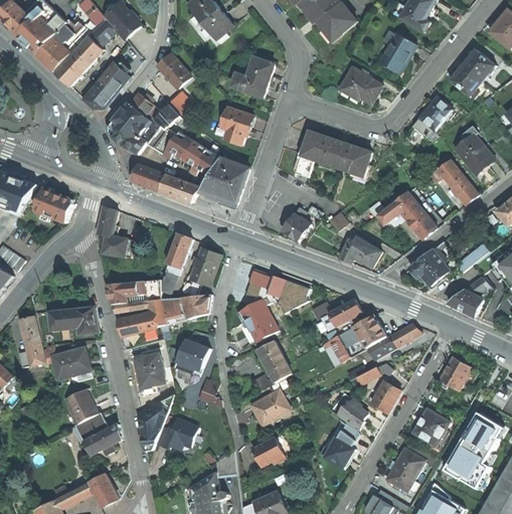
[(64,24),(66,23),(41,0),(35,0),(24,13),(31,19),(17,34),(15,36),(26,46),(35,54),(53,37),(64,24)]
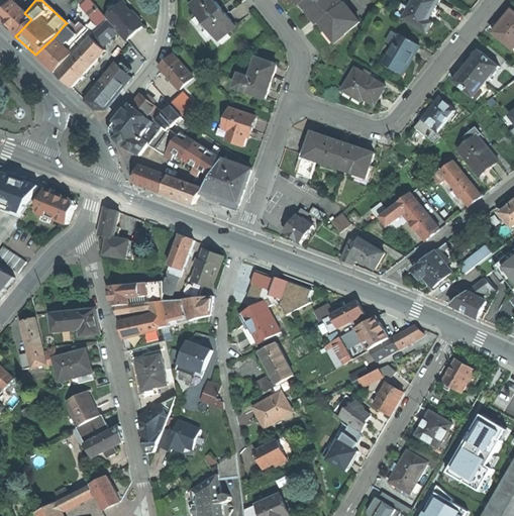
[(98,26),(107,18),(90,0),(83,0),(78,5),(98,26)]
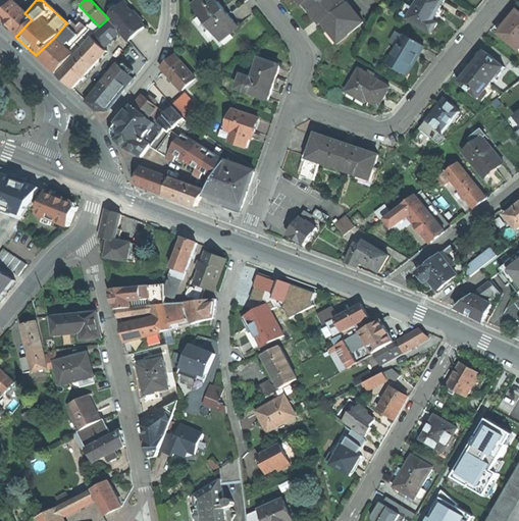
[(194,0),(189,4),(207,28),(226,13),(220,5),(215,0),(194,0)]
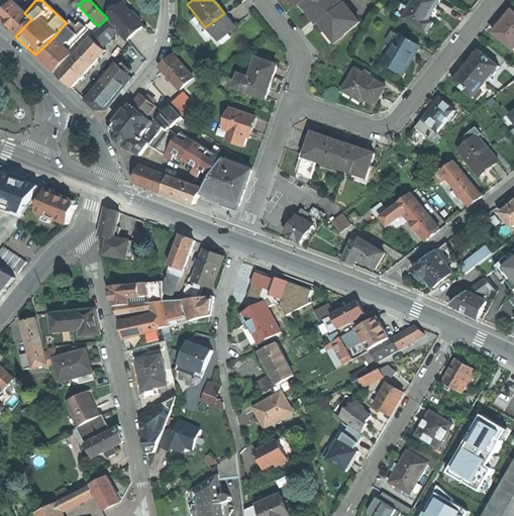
[(295,0),(299,4),(313,20),(316,23),(317,22),(331,38),(340,31),(342,34),(357,21),(340,0),(295,0)]
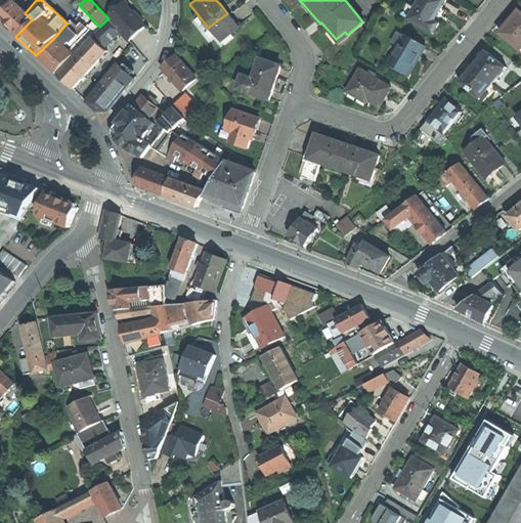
[(430,33),(436,23),(431,19),(442,0),(416,0),(406,18),(430,33)]
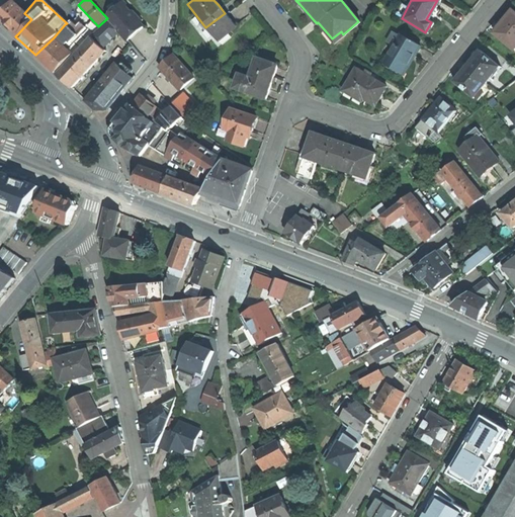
[(8,29),(10,27),(13,30),(17,34),(31,19),(24,13),(11,1),(0,12),(0,18),(4,22),(2,24),(8,29)]
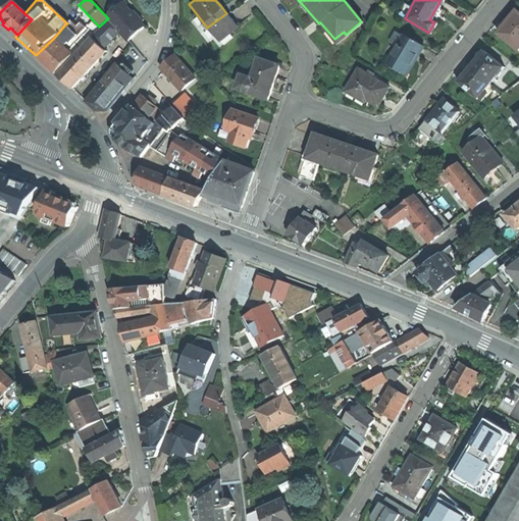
[(121,2),(106,16),(108,18),(108,19),(118,31),(126,40),(143,24),(121,2)]
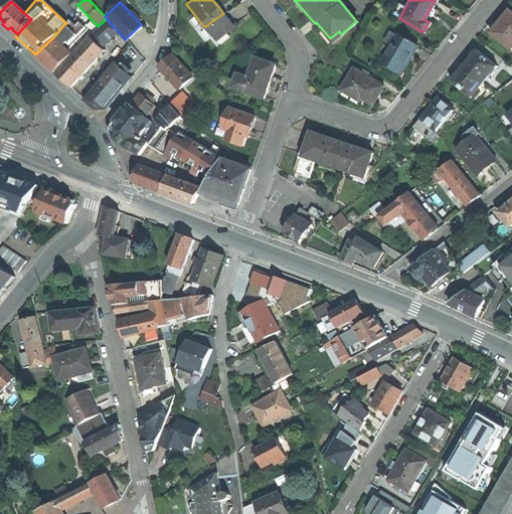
[(511,13),(511,12),(508,10),(498,21),(490,32),(510,48),(511,44),(511,13)]
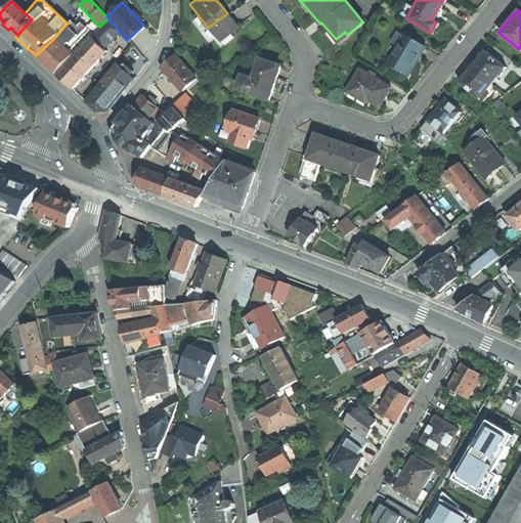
[(227,13),(208,28),(215,36),(225,28),(228,33),(236,26),(227,13)]
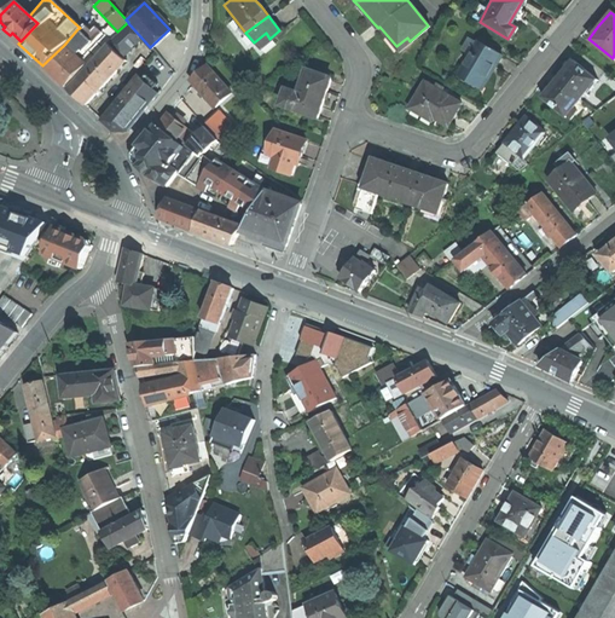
[(108,44),(121,57),(140,36),(128,23),(108,44)]
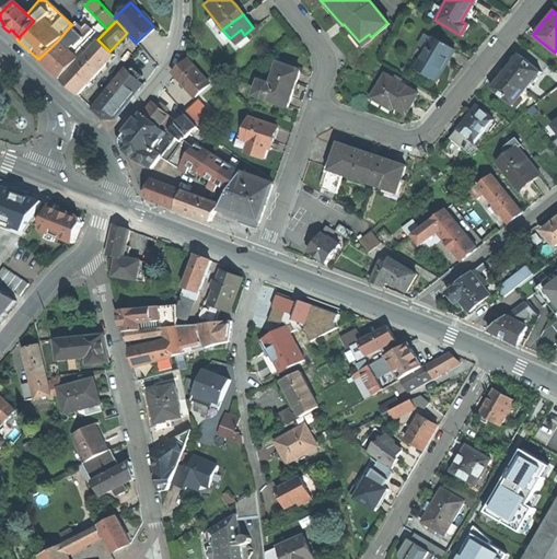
[(72,25),(70,26),(81,36),(90,27),(84,23),(81,26),(76,22),(72,25)]
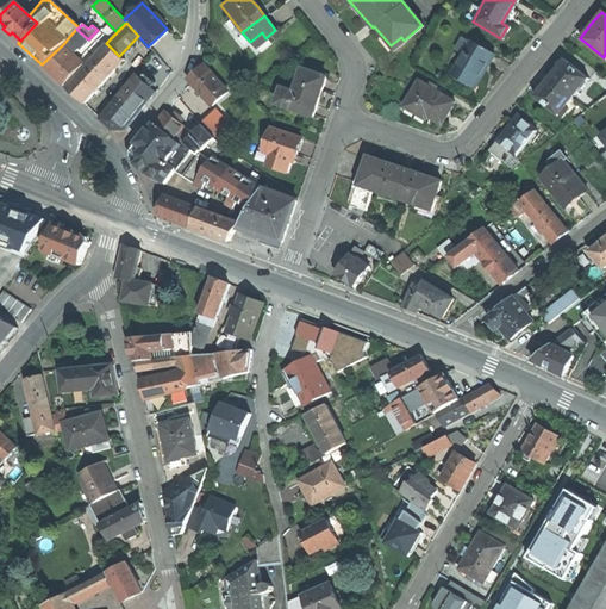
[(88,39),(76,29),(63,44),(72,53),(77,47),(80,48),(88,39)]
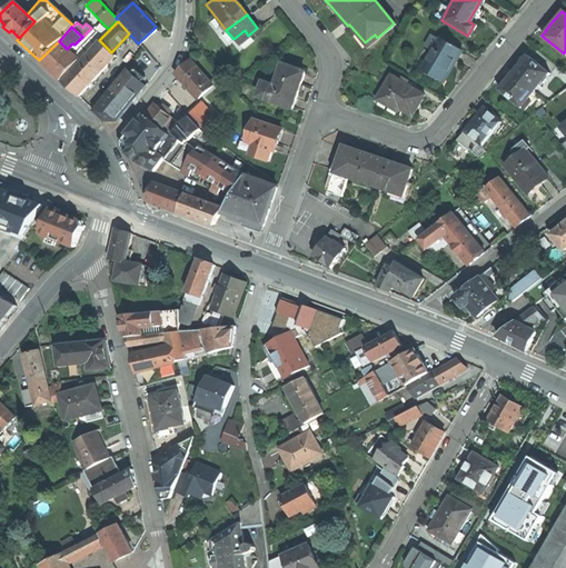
[(237,43),(248,36),(245,30),(234,39),(237,43)]
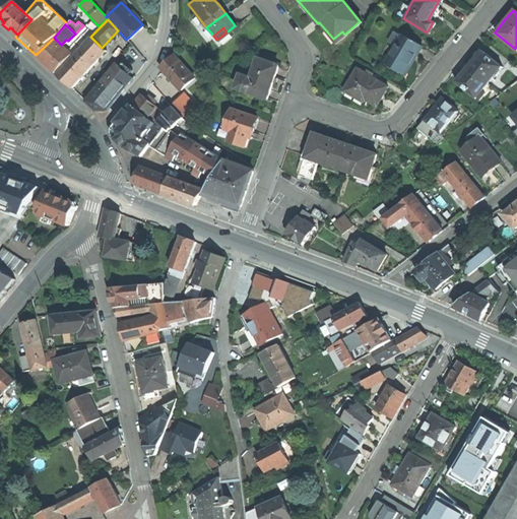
[(395,43),(399,36),(393,31),(389,39),(395,43)]
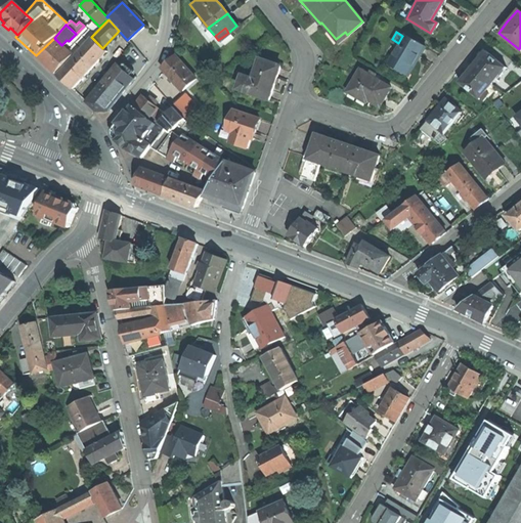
[(415,41),(403,35),(402,36),(398,43),(387,62),(406,75),(407,74),(405,74),(414,60),(417,55),(418,56),(424,46),(417,42),(418,42),(415,40),(415,41)]
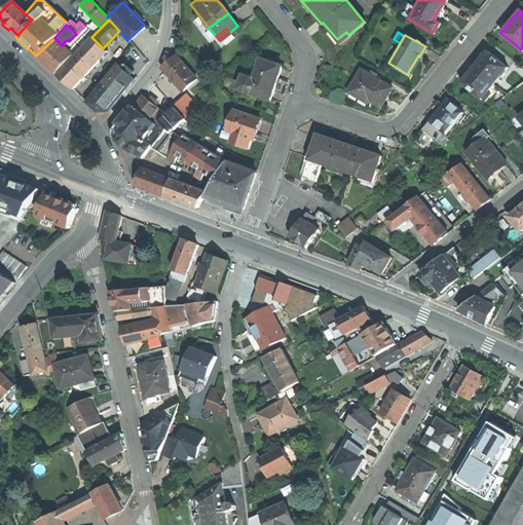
[(103,48),(91,37),(57,75),(65,83),(71,88),(106,50),(103,48)]
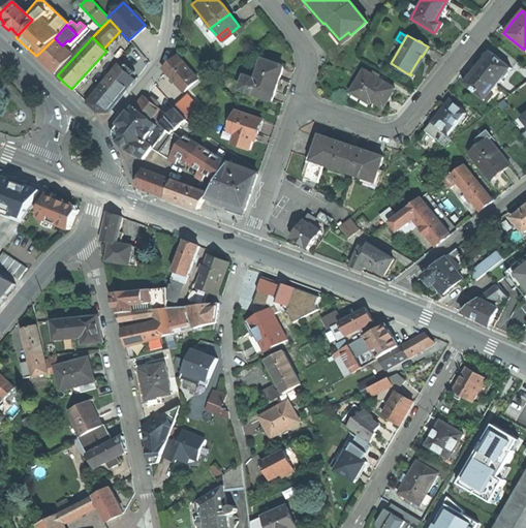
[(62,45),(55,38),(36,56),(45,65),(55,73),(72,55),(62,45)]
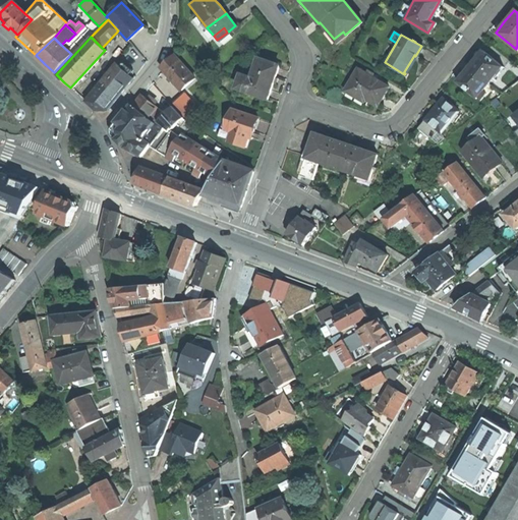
[(468,65),(486,80),(499,65),(501,67),(501,66),(480,50),(475,57),(468,65)]
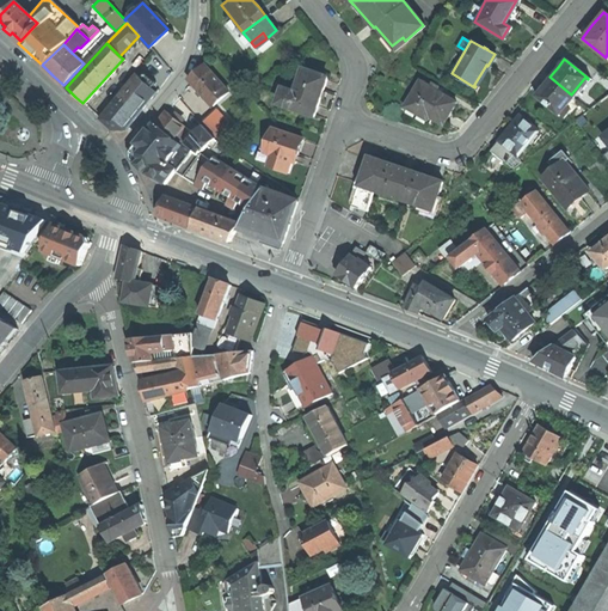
[(186,78),(210,105),(226,91),(202,65),(195,71),(186,78)]
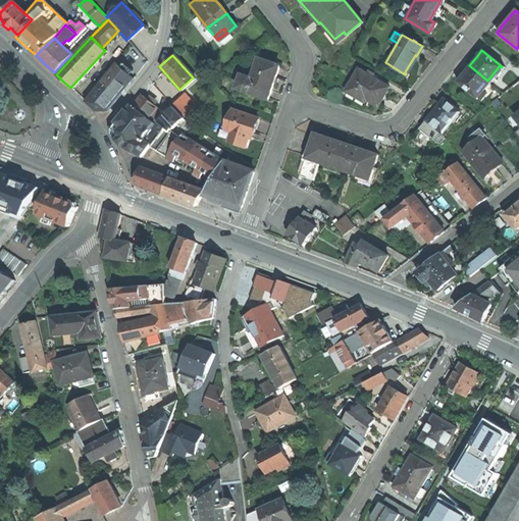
[(251,79),(240,74),(236,88),(266,99),(271,84),(278,65),(258,58),(251,79)]
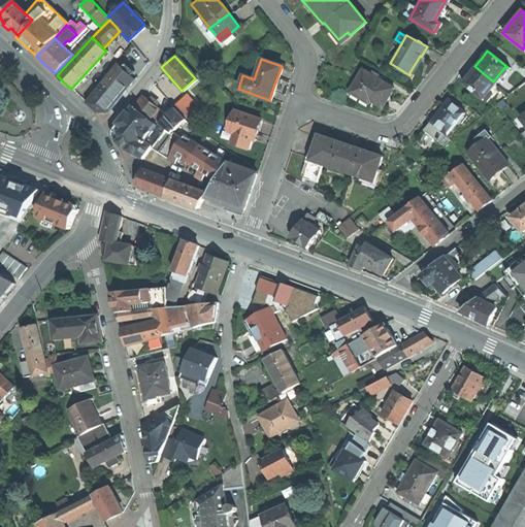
[(133,78),(120,65),(87,103),(95,111),(106,111),(133,78)]
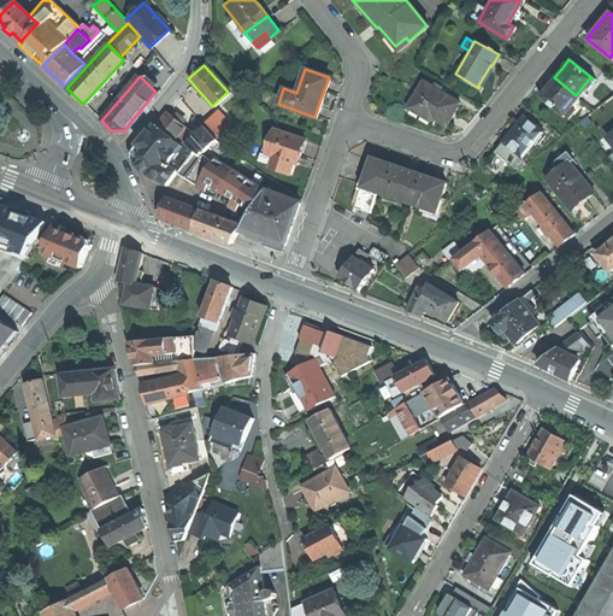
[(576,95),(554,77),(546,87),(538,97),(566,118),(573,109),(567,105),(576,95)]
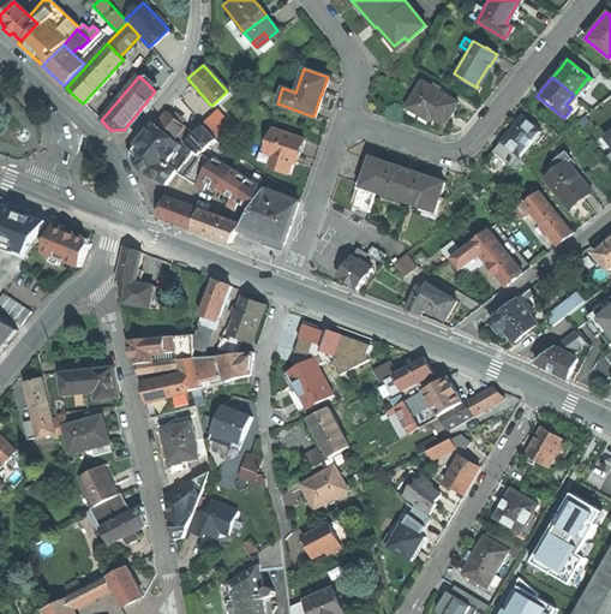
[(430,87),(420,81),(405,107),(419,115),(421,112),(443,124),(450,113),(456,102),(435,89),(437,85),(432,83),(430,87)]
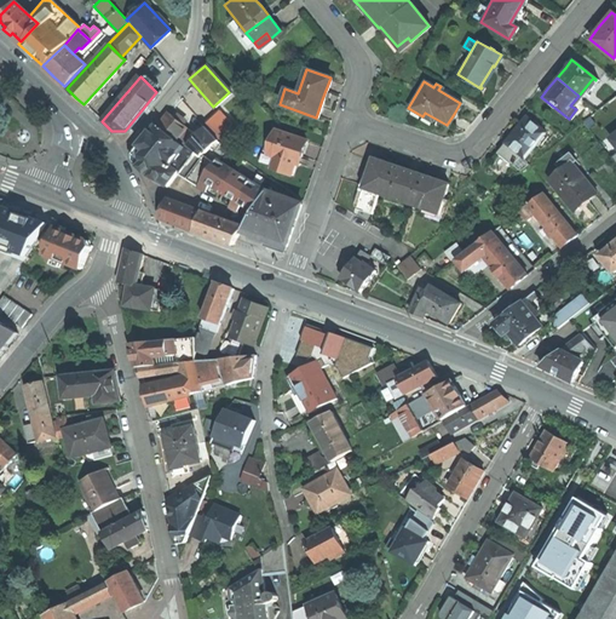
[(205,126),(217,139),(231,126),(217,110),(202,124),(205,126)]
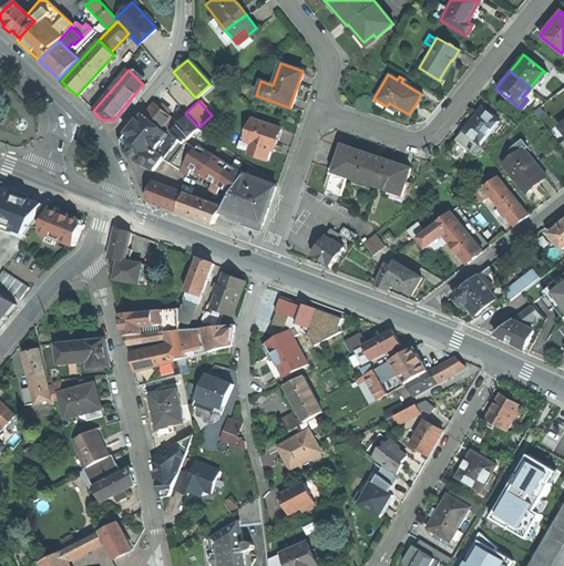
[(153,103),(143,115),(161,127),(170,116),(153,103)]
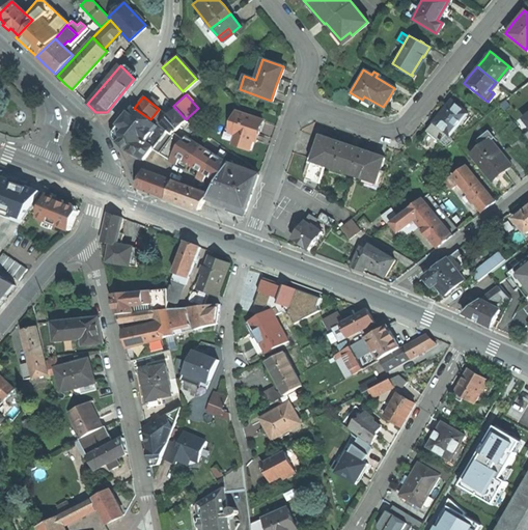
[(466,113),(450,100),(441,110),(433,121),(446,133),(448,134),(466,113)]
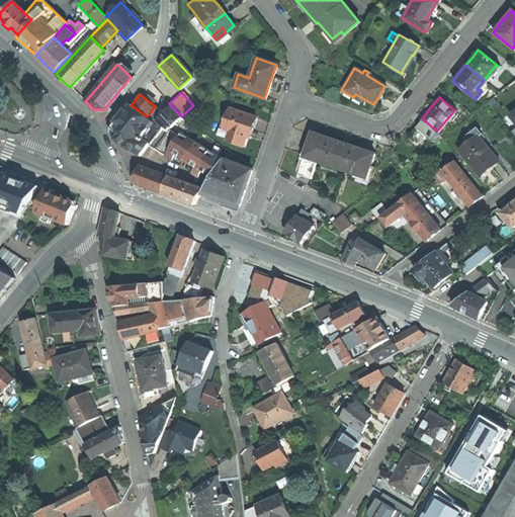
[(131,105),(129,103),(109,127),(109,134),(115,139),(120,144),(139,155),(146,144),(147,145),(154,136),(147,132),(154,122),(147,116),(131,105)]
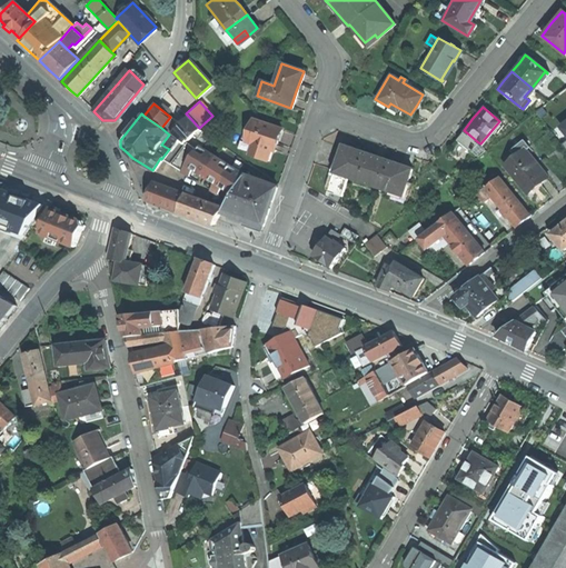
[(178,125),(188,137),(190,135),(198,129),(199,128),(188,116),(178,125)]
